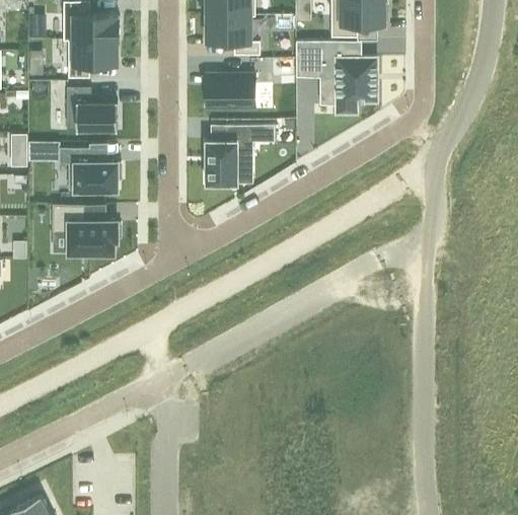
[(203,0),(204,17),(250,17),(250,0),(203,0)]
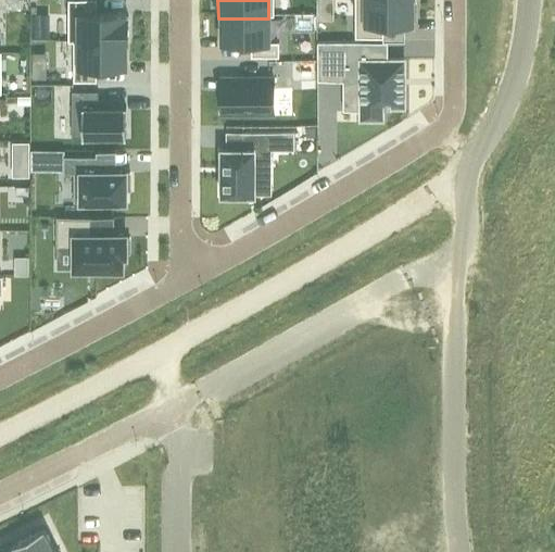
[(354,0),(354,41),(382,41),(382,29),(412,29),(412,1),(414,1),(414,0),(354,0)]
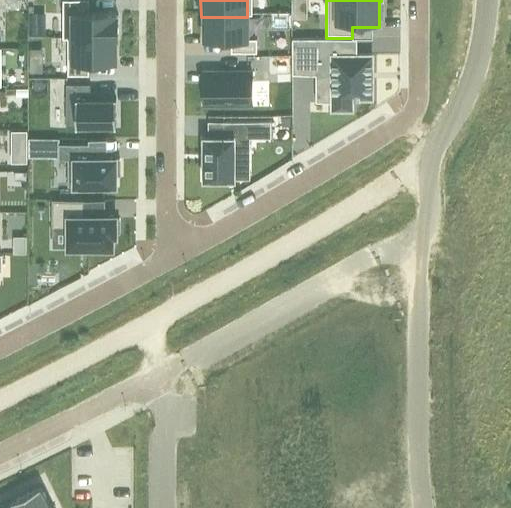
[(63,41),(67,41),(117,41),(117,18),(116,18),(116,15),(88,15),(88,3),(63,3),(63,41)]
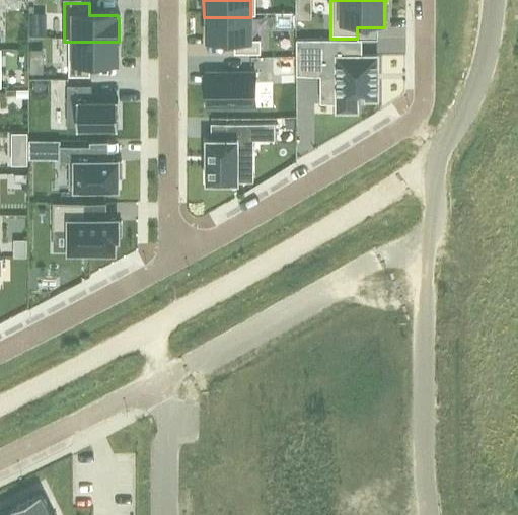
[(250,44),(250,17),(204,17),(204,45),(234,45),(234,56),(260,56),(260,44),(250,44)]
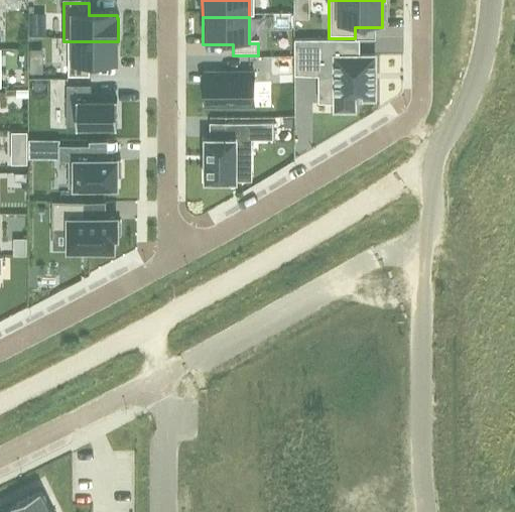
[(118,43),(118,41),(68,41),(68,79),(89,79),(89,68),(117,68),(117,43),(118,43)]
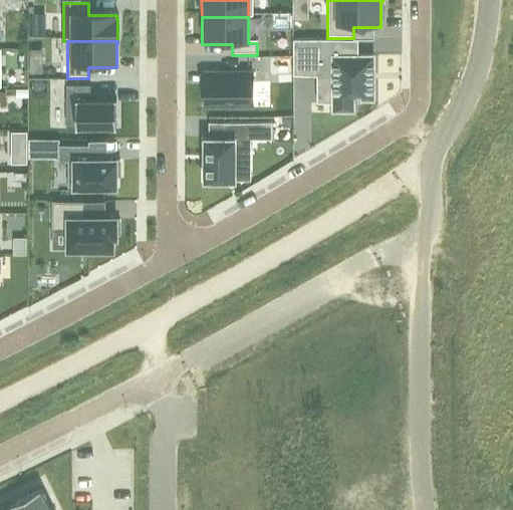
[(293,42),(293,62),(316,62),(316,79),(333,79),(333,113),(353,113),(353,102),(373,102),(373,58),(333,58),(333,56),(331,56),(331,45),(333,45),(333,42),(293,42)]
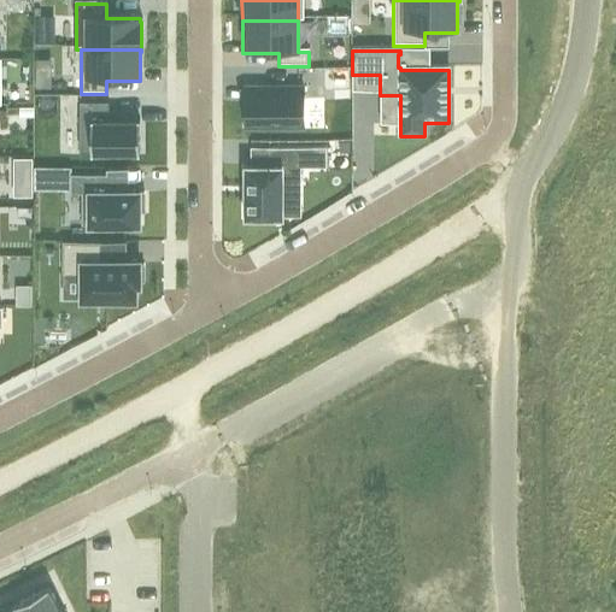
[(304,88),(244,88),(244,133),(304,133),(304,88)]
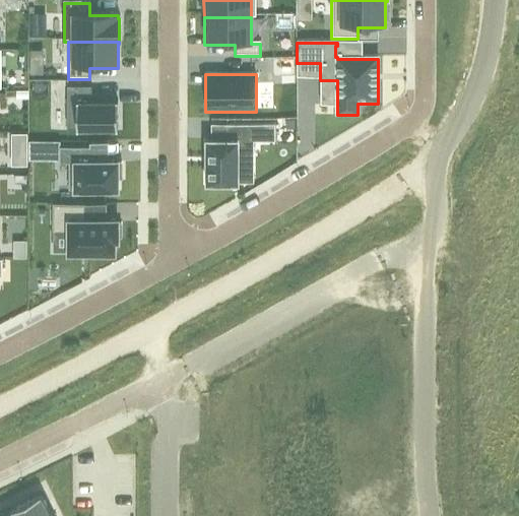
[(117,132),(117,103),(91,103),(91,89),(68,89),(68,130),(76,130),(76,132),(117,132)]
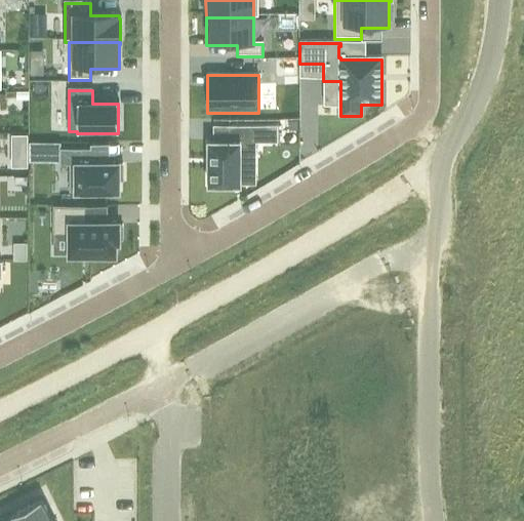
[(255,146),(277,146),(277,128),(228,128),(228,144),(208,144),(208,188),(212,188),(212,193),(229,193),(229,188),(240,188),(239,158),(255,158),(255,146)]
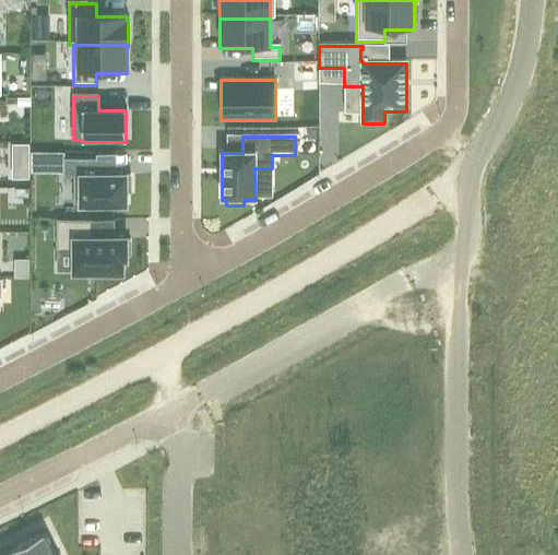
[(27,153),(18,153),(18,176),(27,176),(27,153)]
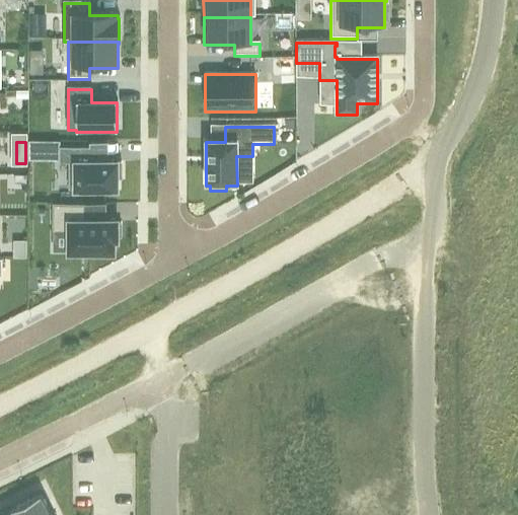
[(119,165),(119,161),(89,161),(89,149),(60,150),(60,164),(69,164),(69,192),(72,192),(72,194),(119,194),(119,181),(122,181),(122,165),(119,165)]
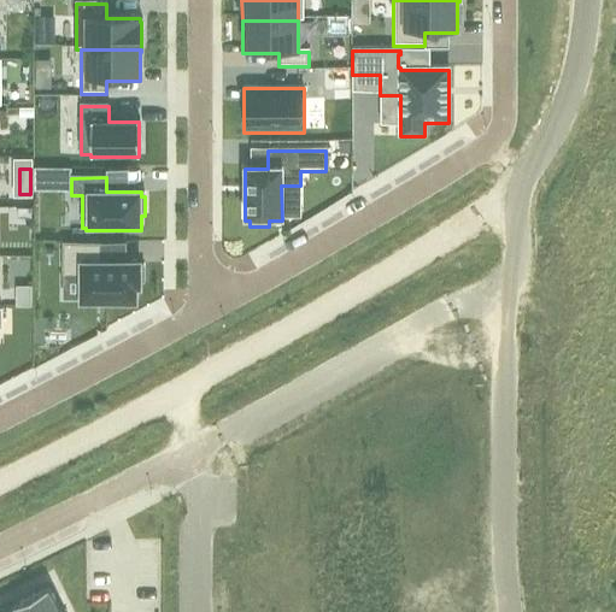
[(80,305),(111,305),(111,307),(128,309),(128,305),(138,305),(138,290),(141,290),(141,262),(98,262),(98,246),(63,246),(63,277),(80,277),(80,305)]
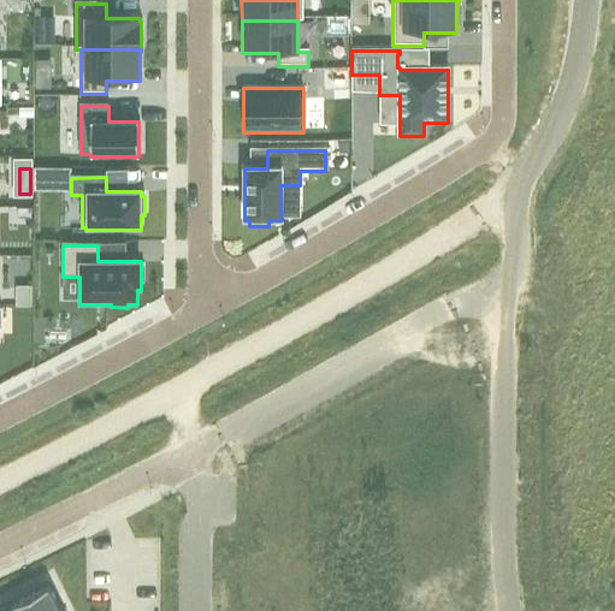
[(296,470),(273,482),(299,521),(319,508),(296,470)]
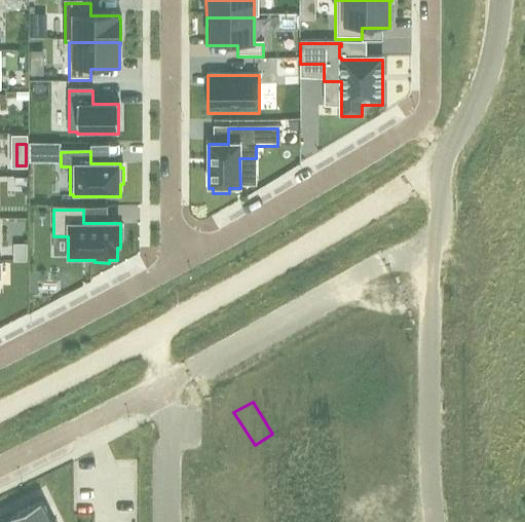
[(49,521),(40,502),(10,517),(11,519),(7,521),(49,521)]
